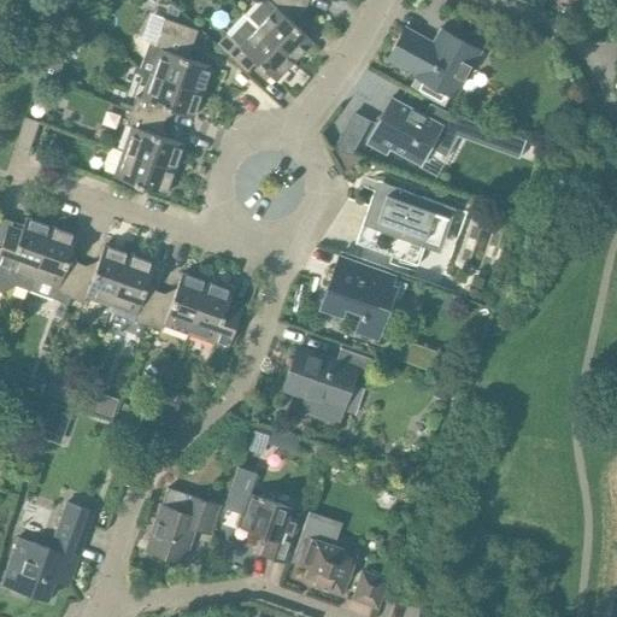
[(287,17),(298,5),(288,0),(265,0),(274,7),(258,27),(294,62),(312,41),(287,17)]
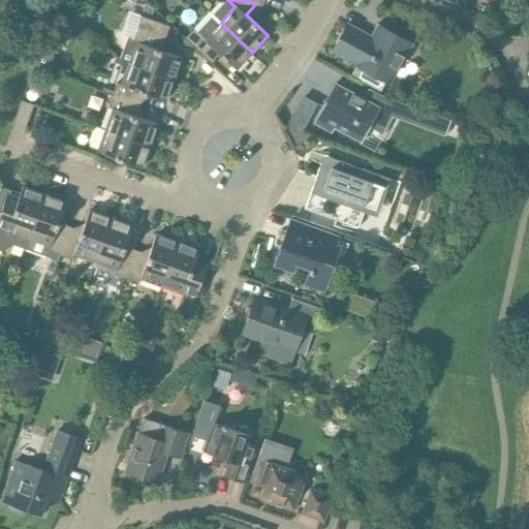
[(252,53),(221,23),(220,23),(209,11),(193,28),(185,37),(206,58),(214,49),(236,69),(252,53)]
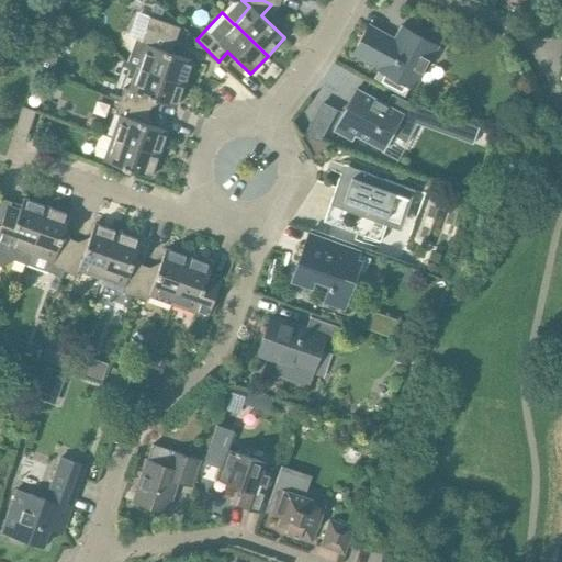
[(135,67),(183,85),(192,60),(163,49),(172,25),(148,17),(141,42),(134,40),(126,65),(135,67)]
